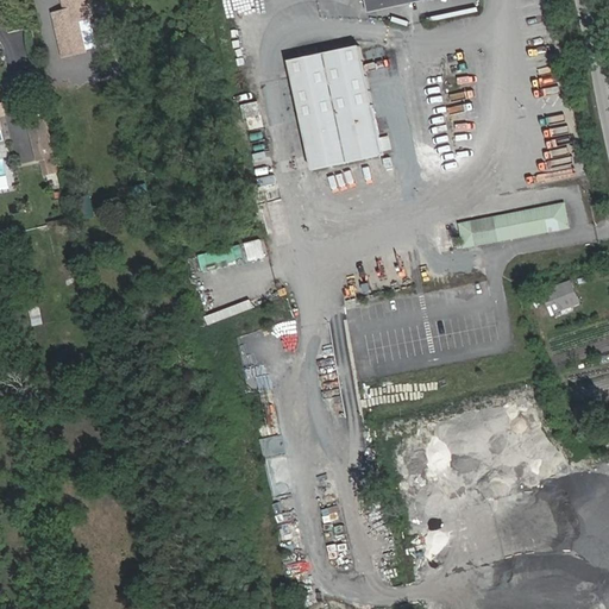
[(89,0),(62,0),(66,10),(54,12),(64,58),(87,54),(80,22),(94,18),(89,0)]
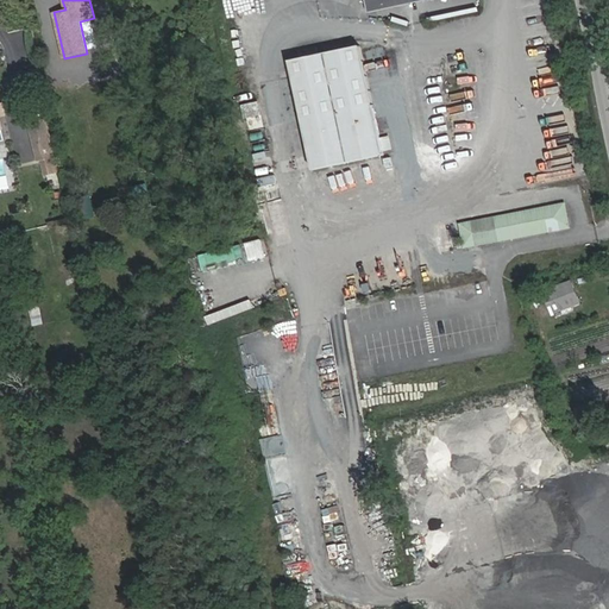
[(365,0),(368,11),(428,1),(428,0),(365,0)]
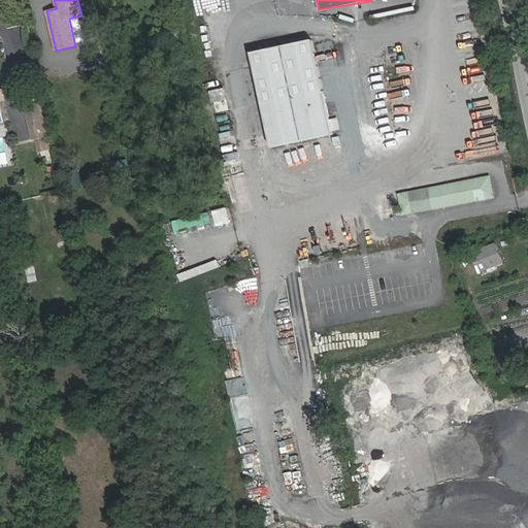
[(305,19),(258,28),(284,145),(329,136),(305,19)]
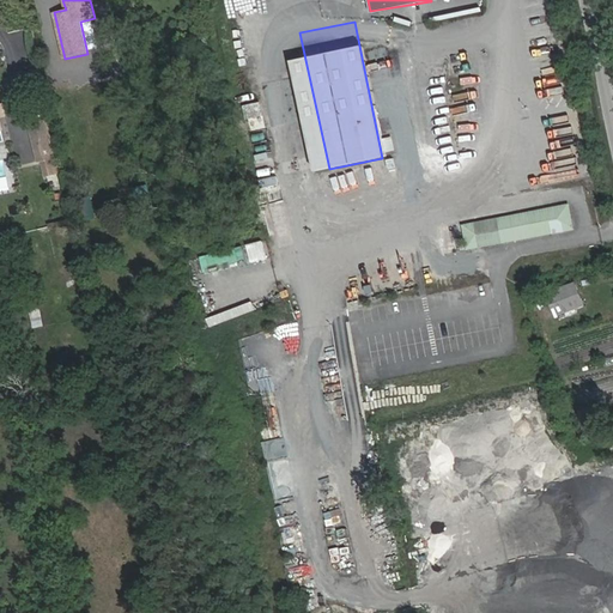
[(329,169),(299,32),(285,35),(314,173),(329,169)]
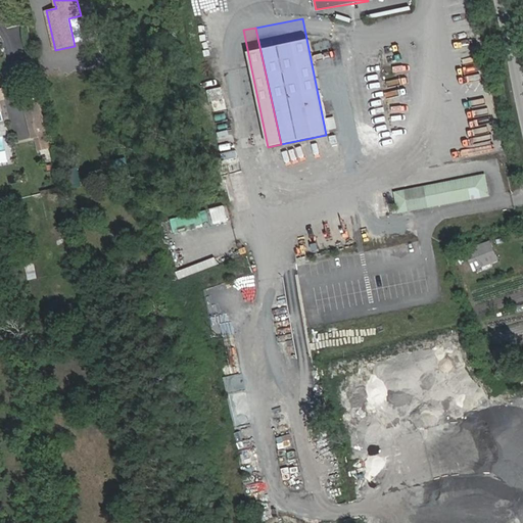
[(217,101),(226,98),(223,87),(214,90),(217,101)]
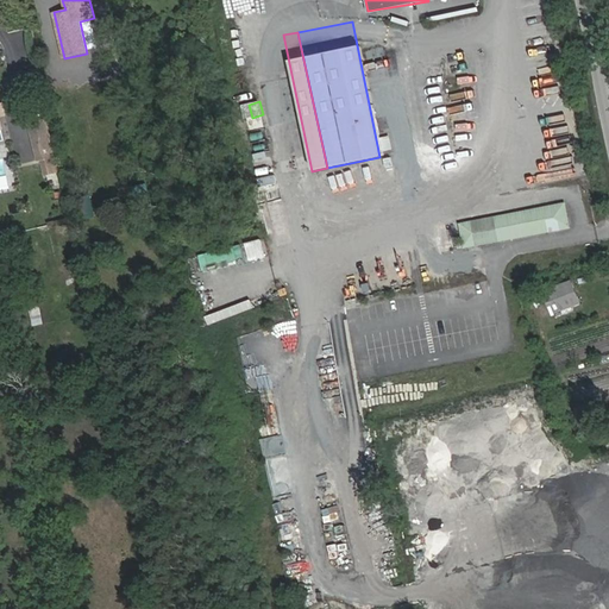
[(31,144),(36,163),(50,159),(45,142),(31,144)]
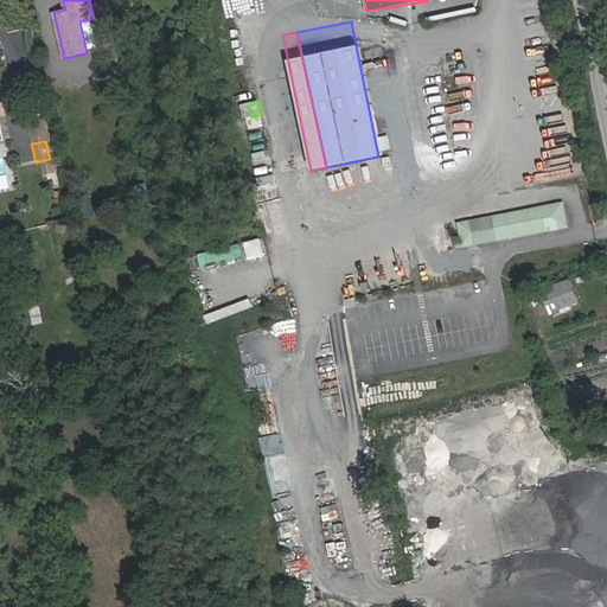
[(323,179),(325,193),(342,191),(339,177),(323,179)]
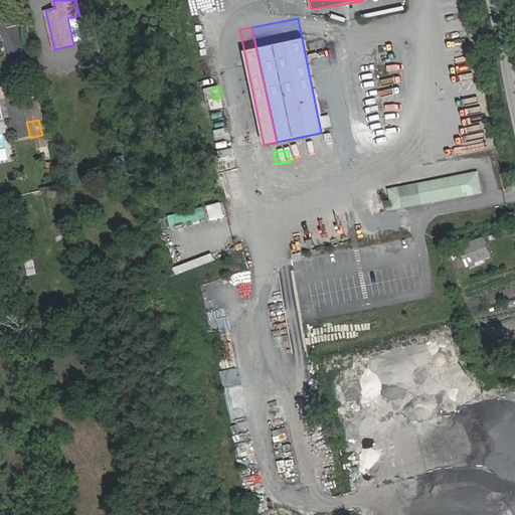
[(480,172),(388,187),(391,209),(484,195),(480,172)]
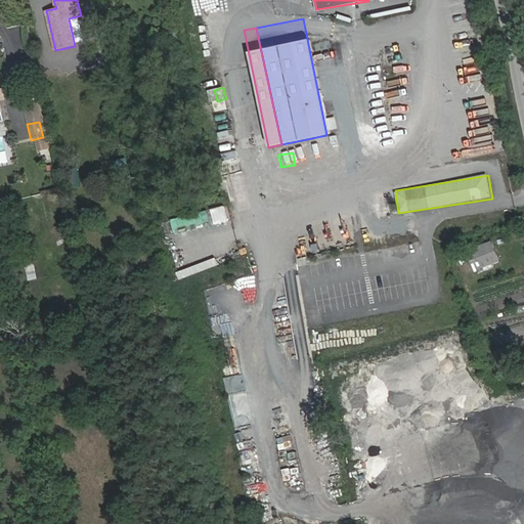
[(174,231),(229,224),(227,210),(173,216),(174,231)]
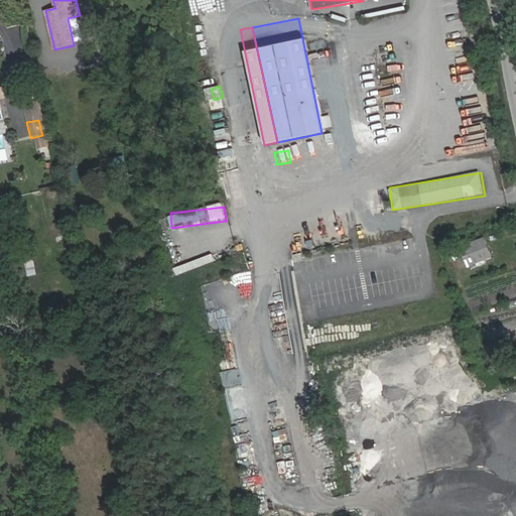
[(461,270),(495,258),(487,237),(453,250),(461,270)]
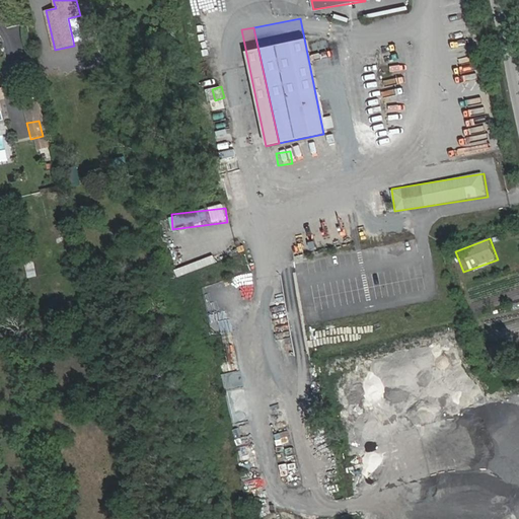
[(215,255),(176,270),(179,278),(218,263),(215,255)]
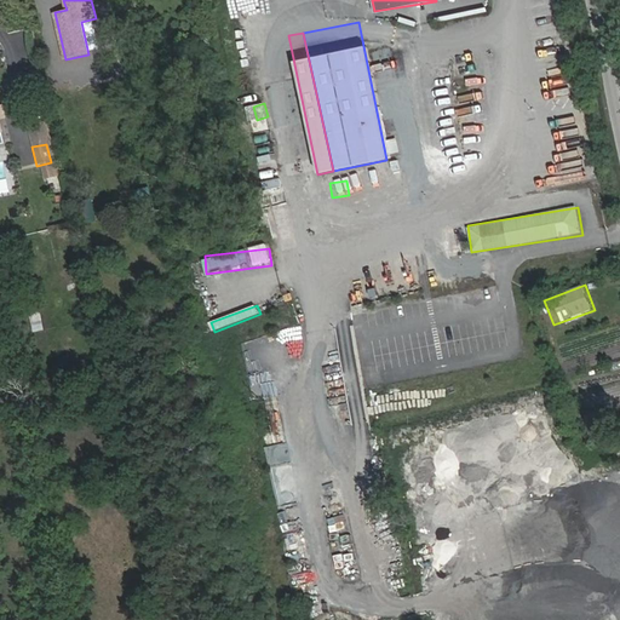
[(42,310),(30,313),(34,332),(45,331),(42,310)]
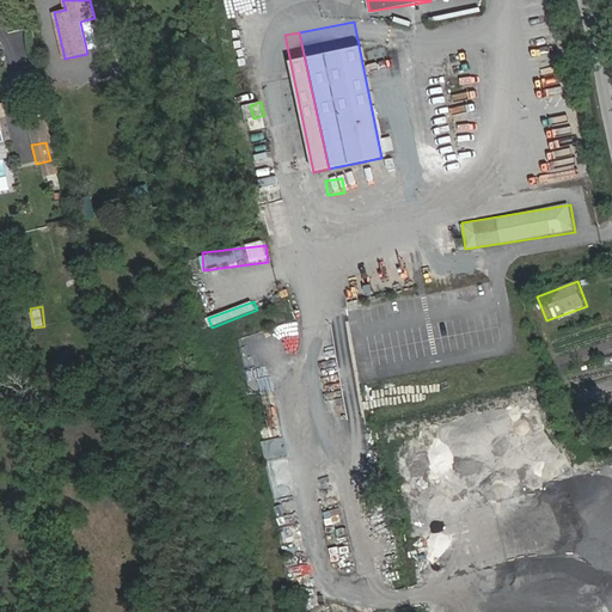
[(271,477),(282,472),(279,464),(268,469),(271,477)]
